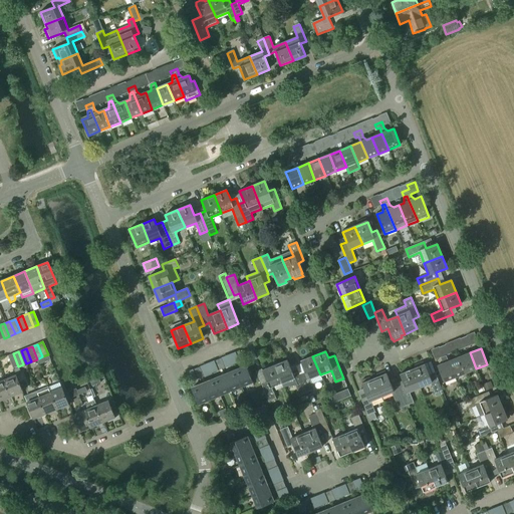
[(466,373),(476,368),(470,352),(459,357),(466,373)]
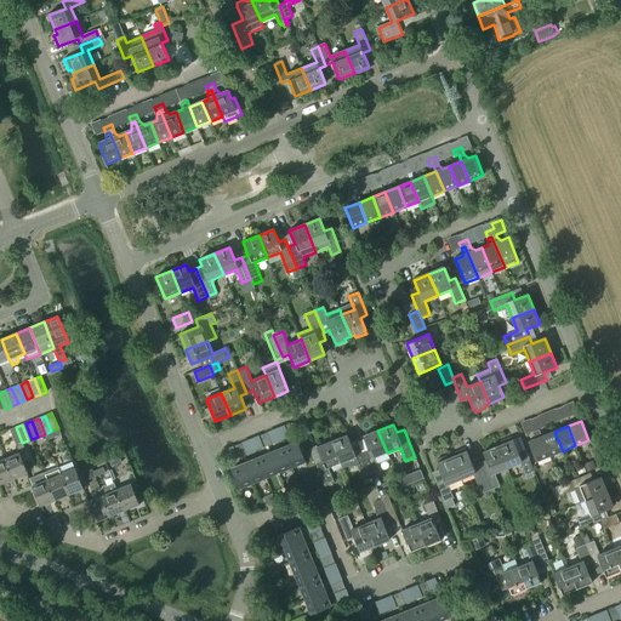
[(16,445),(22,443),(16,427),(10,431),(16,445)]
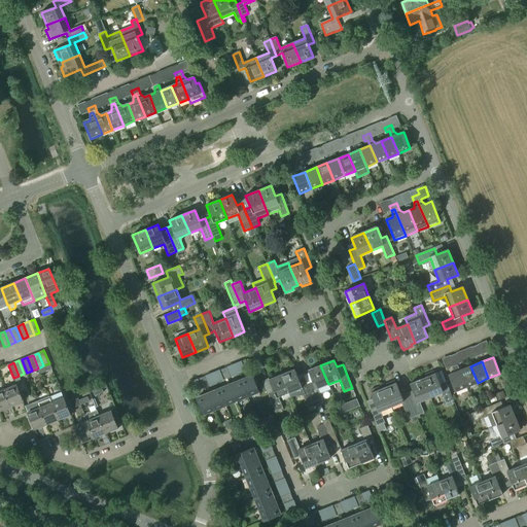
[(455,392),(466,387),(459,371),(457,364),(453,366),(454,369),(454,373),(448,376),(455,392)]
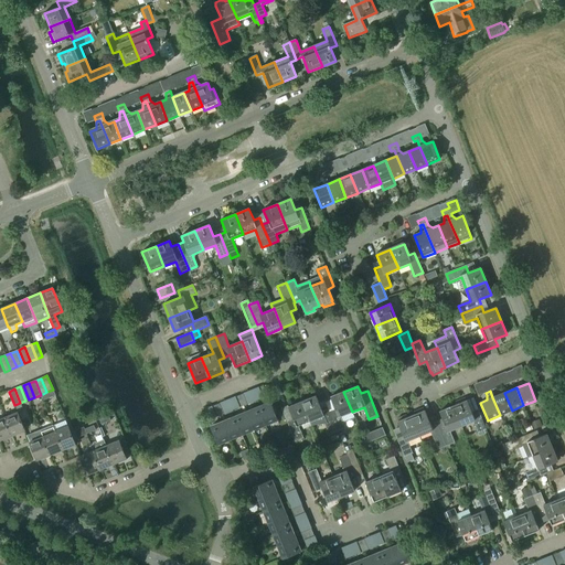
[(338,432),(345,428),(340,416),(352,412),(343,392),(330,397),(334,409),(329,412),(338,432)]
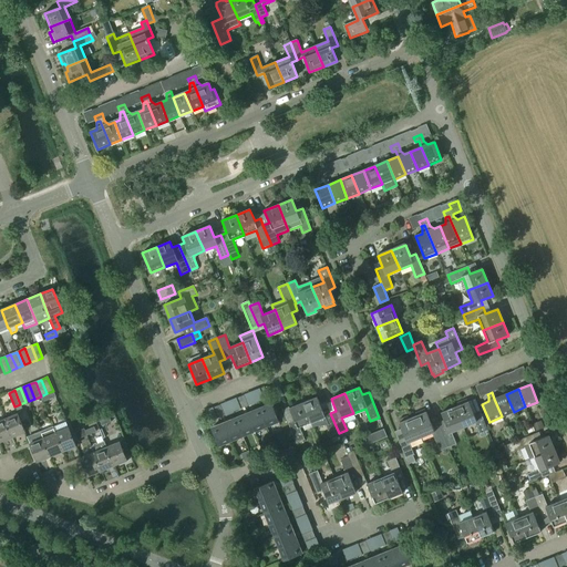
[(502,416),(514,412),(506,394),(494,399),(502,416)]
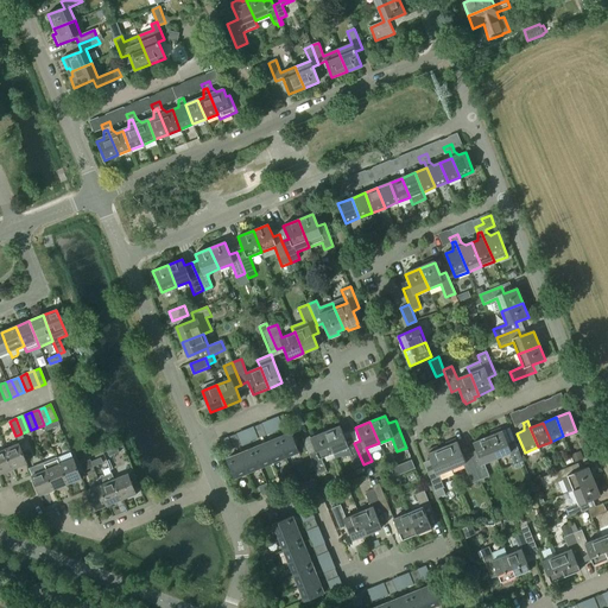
[(324,432),(334,454),(335,458),(349,456),(354,468),(363,464),(354,443),(352,436),(344,439),(340,426),(324,432)]
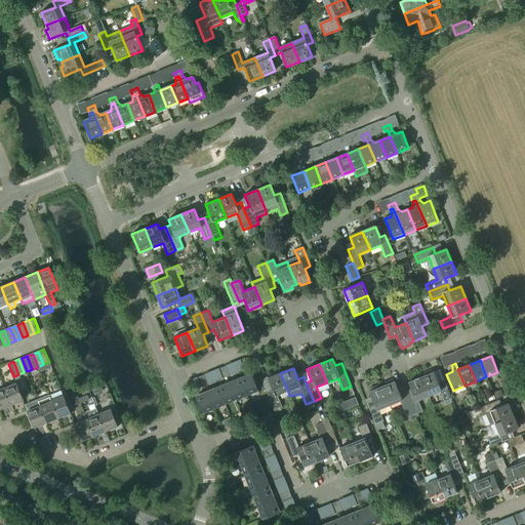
[(433,372),(432,370),(423,373),(425,376),(421,377),(429,396),(440,392),(444,403),(452,400),(444,380),(438,384),(434,372),(433,372)]
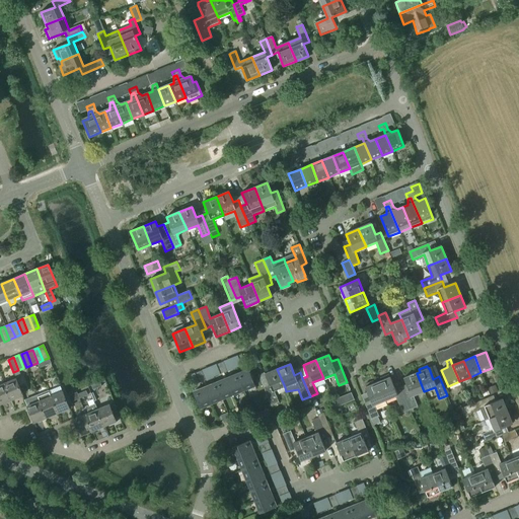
[(271,406),(279,403),(274,392),(285,387),(277,369),(265,374),(269,385),(264,387),(271,406)]
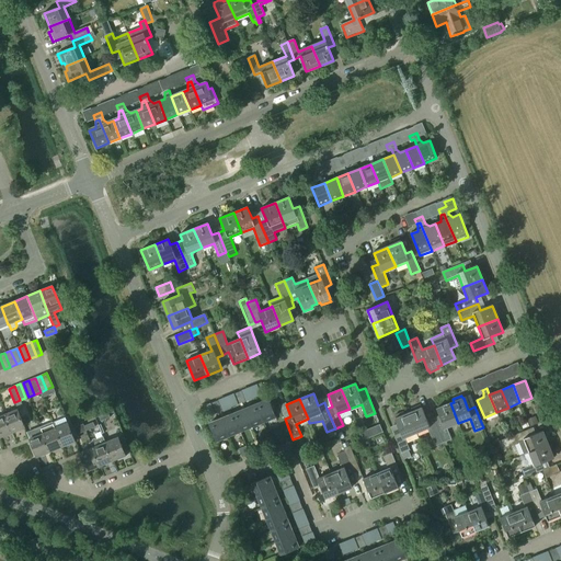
[(263,423),(275,418),(268,400),(255,404),(263,423)]
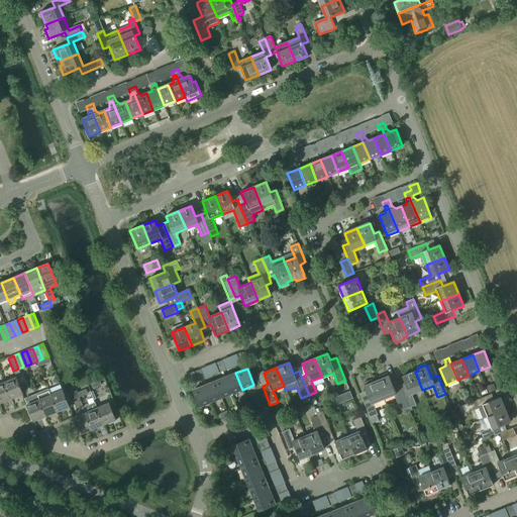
[(408,409),(416,405),(412,394),(422,390),(415,372),(402,377),(407,388),(401,390),(408,409)]
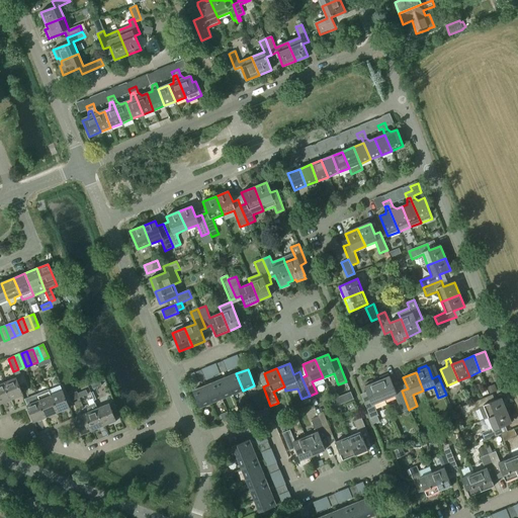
[(232,395),(243,391),(236,373),(226,378),(232,395)]
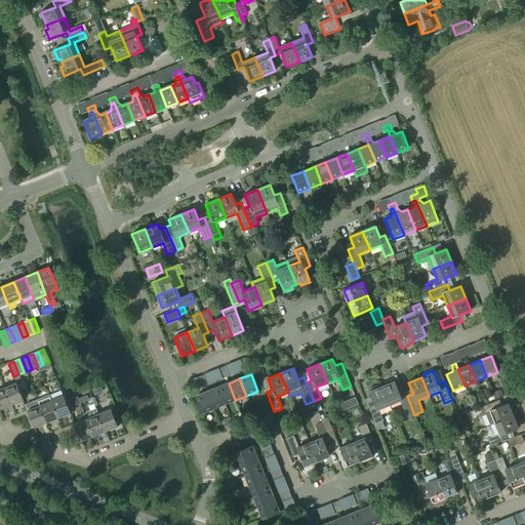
[(394,382),(393,379),(385,384),(386,386),(381,388),(390,406),(390,405),(400,401),(407,418),(414,415),(407,396),(405,391),(399,393),(395,381),(394,382)]
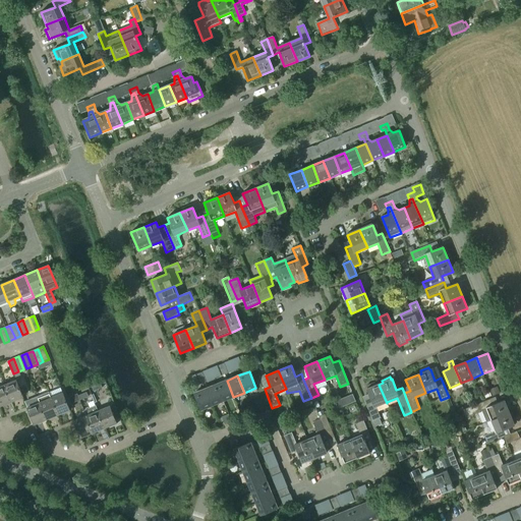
[(11,402),(22,397),(15,381),(4,386),(11,402)]
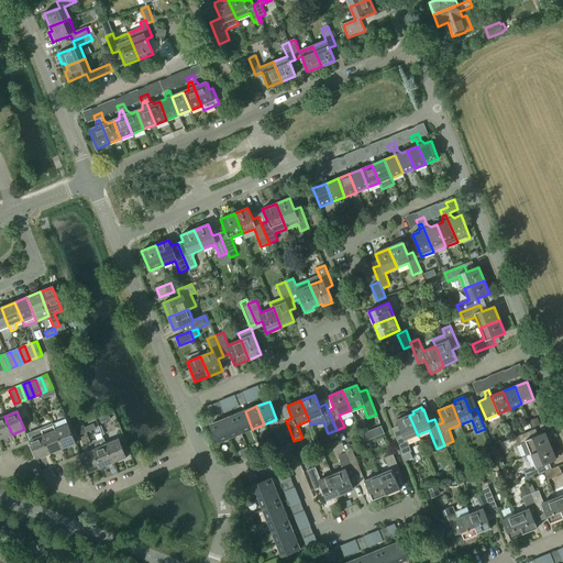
[(241,433),(252,429),(245,411),(233,416),(241,433)]
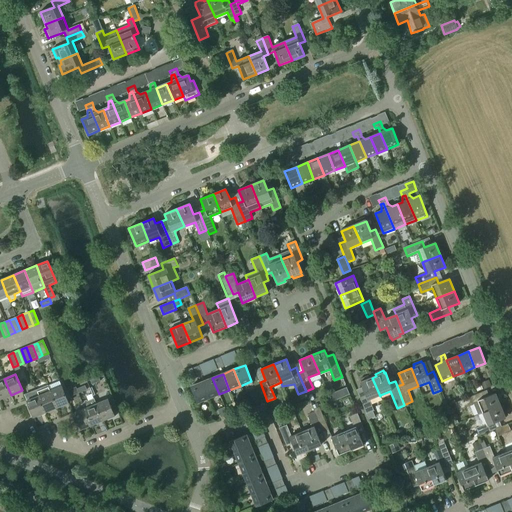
[(369,379),(368,377),(360,380),(361,382),(360,383),(363,389),(357,391),(366,414),(367,414),(372,411),(374,411),(371,404),(382,400),(380,395),(380,396),(372,378),(369,379)]
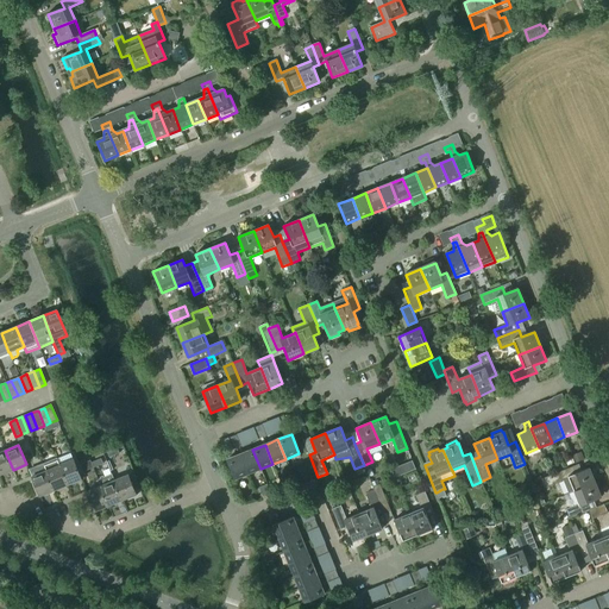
[(248,475),(261,469),(252,450),(240,454),(248,475)]
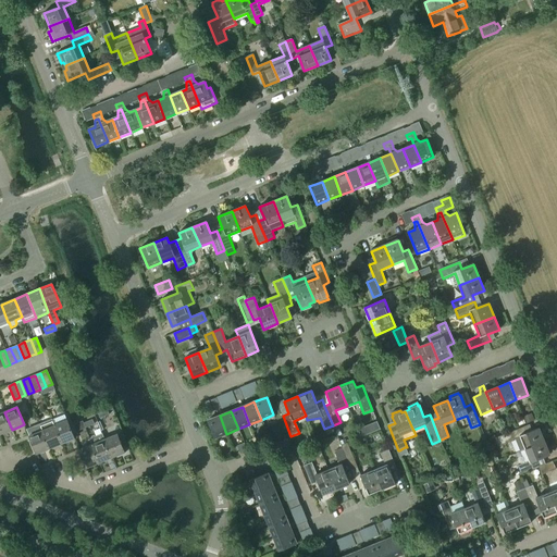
[(0,434),(12,430),(4,412),(0,413),(0,434)]
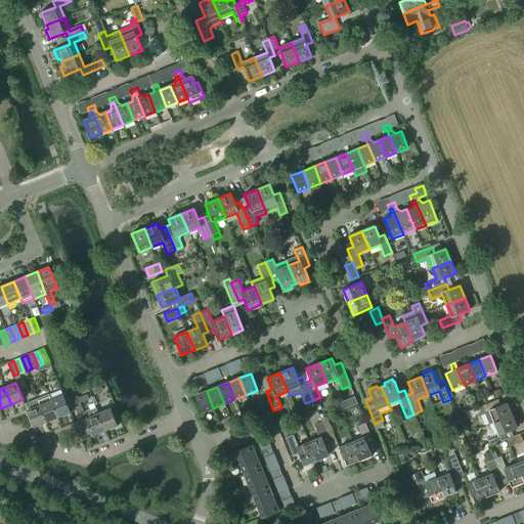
[(495,398),(503,395),(500,389),(493,392),(495,398)]
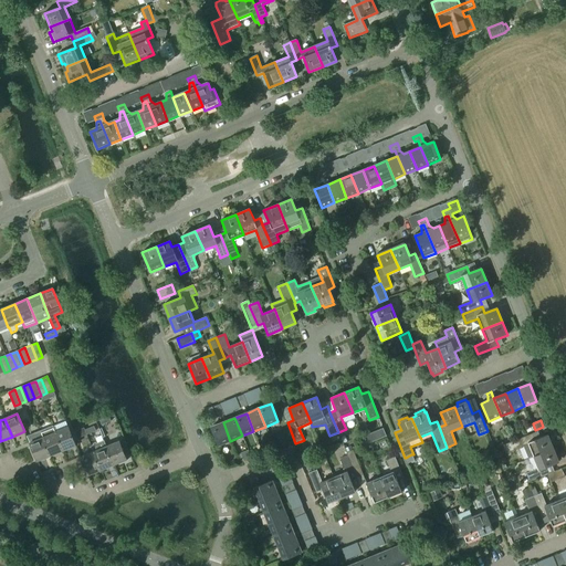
[(65,422),(53,427),(55,432),(63,451),(75,446),(65,422)]
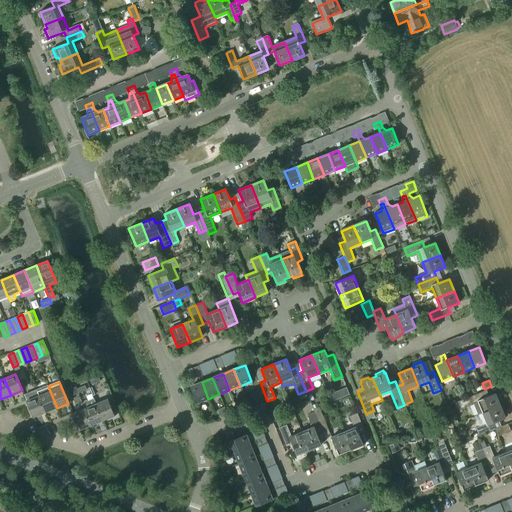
[(197,403),(208,399),(202,382),(190,387),(197,403)]
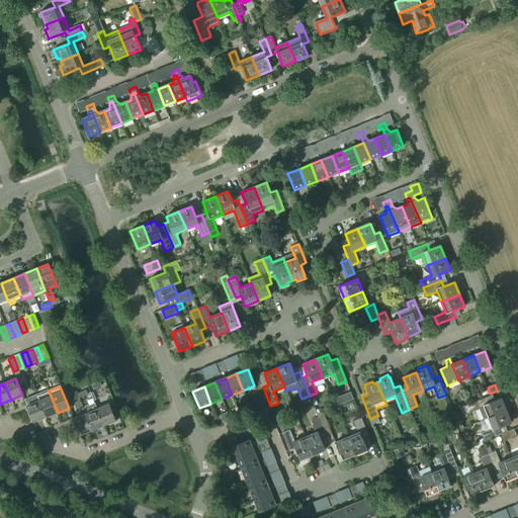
[(49,391),(36,395),(38,401),(46,418),(58,413),(51,396),(49,391)]
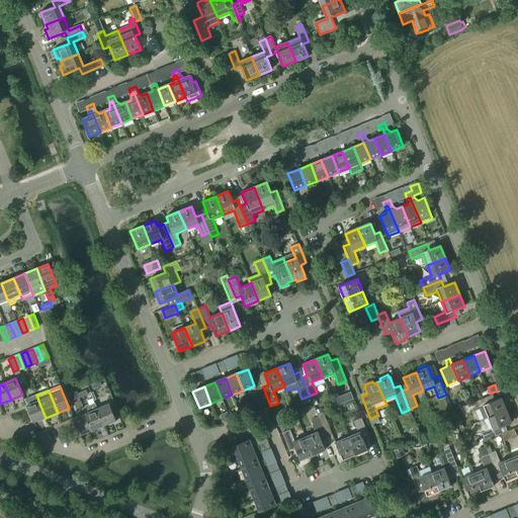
[(77,394),(76,393),(68,396),(70,402),(79,399),(77,394)]
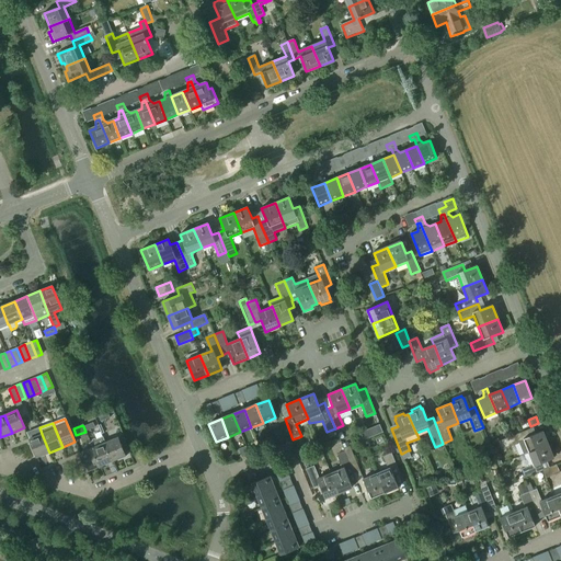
[(531,436),(529,430),(499,442),(502,450),(525,442),(529,453),(549,445),(544,431),(531,436)]
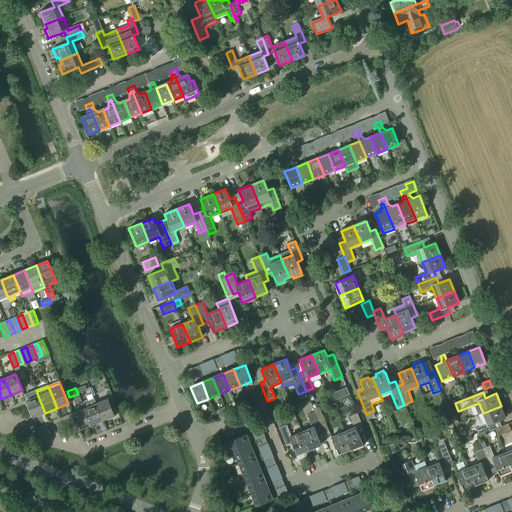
[(33,417),(34,417),(45,413),(38,396),(27,401),(33,417)]
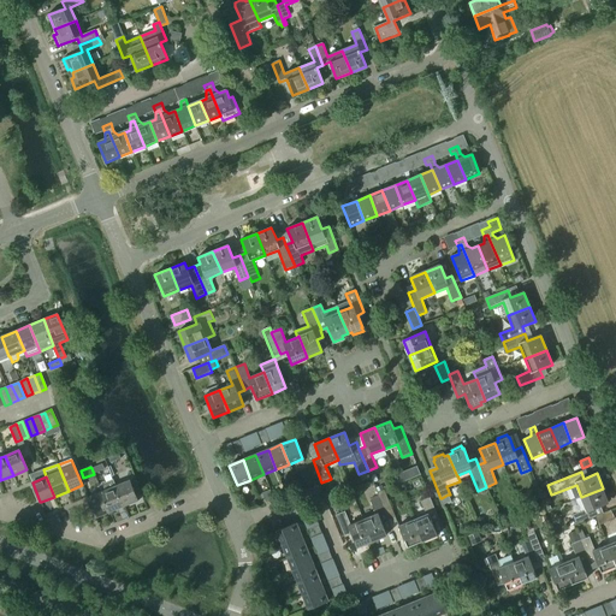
[(116,486),(113,480),(105,483),(105,481),(101,483),(102,484),(100,485),(100,487),(102,492),(101,492),(110,513),(124,507),(116,487),(116,486)]
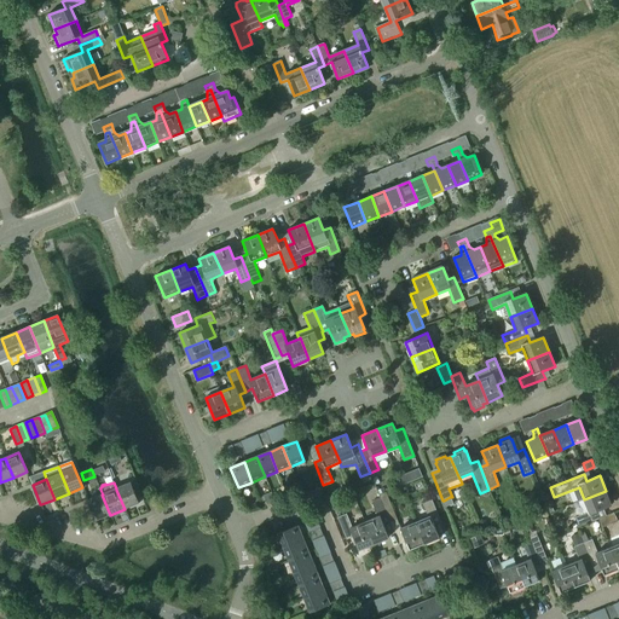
[(143,498),(137,482),(131,485),(131,484),(116,489),(116,490),(125,509),(139,503),(138,501),(143,498)]
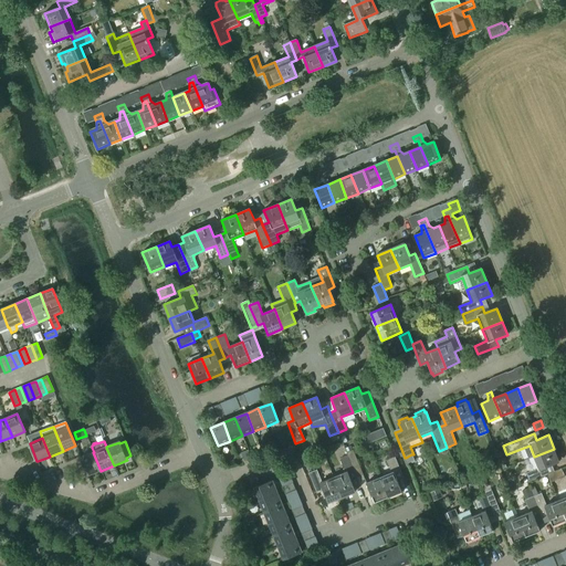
[(548,474),(549,474),(547,468),(559,462),(554,449),(534,457),(538,469),(526,473),(530,482),(547,474),(548,474)]
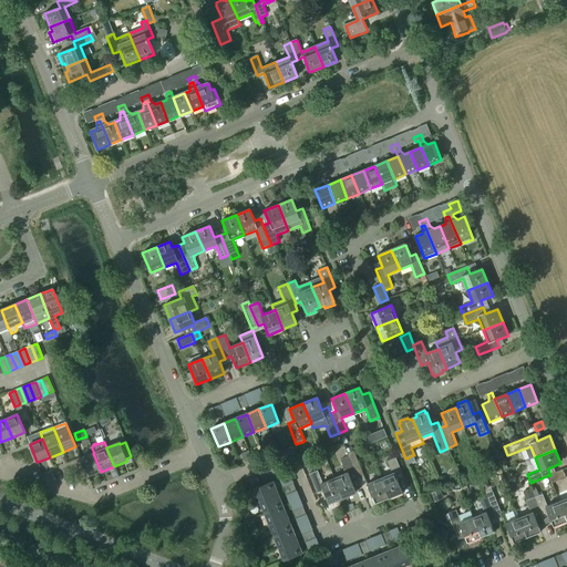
[(357,478),(363,476),(353,452),(348,454),(347,454),(349,459),(357,478)]
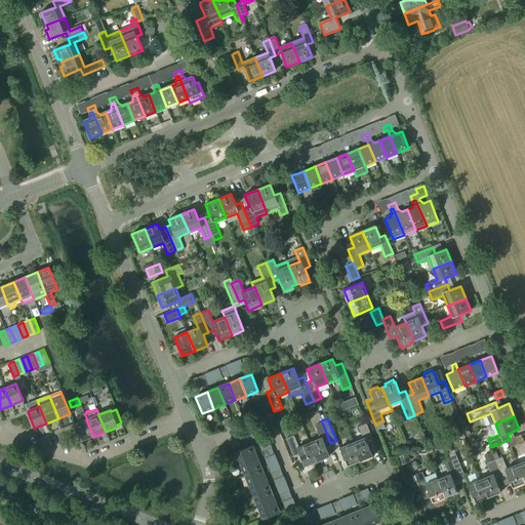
[(81,441),(93,437),(86,419),(74,425),(81,441)]
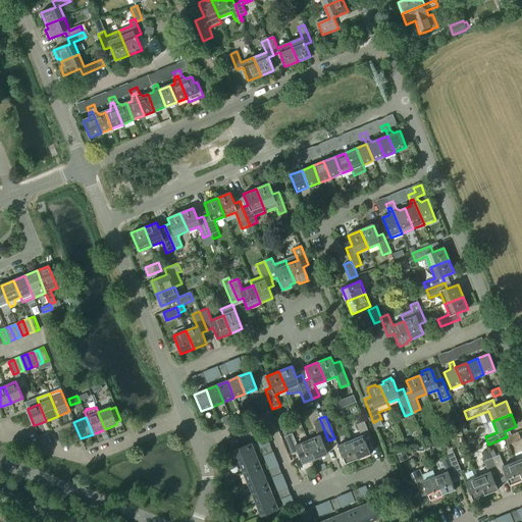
[(315,459),(327,454),(323,442),(328,440),(321,422),(314,425),(318,436),(307,440),(315,459)]
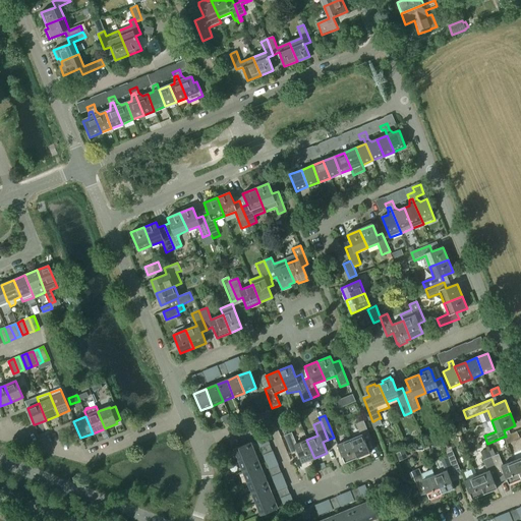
[(357,459),(358,459),(369,454),(365,443),(371,441),(363,421),(355,424),(360,437),(350,441),(357,459)]
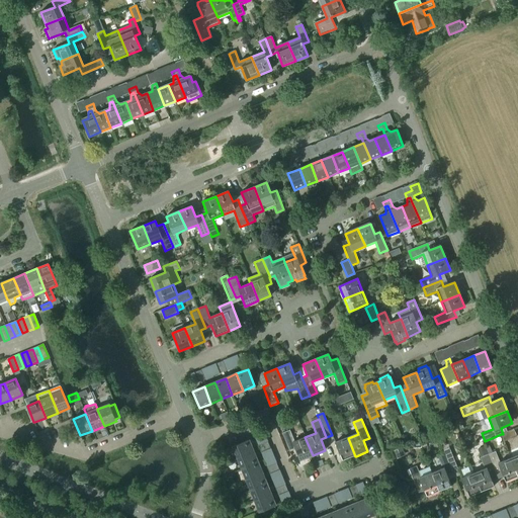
[(505,442),(517,436),(514,429),(503,434),(502,434),(505,442)]
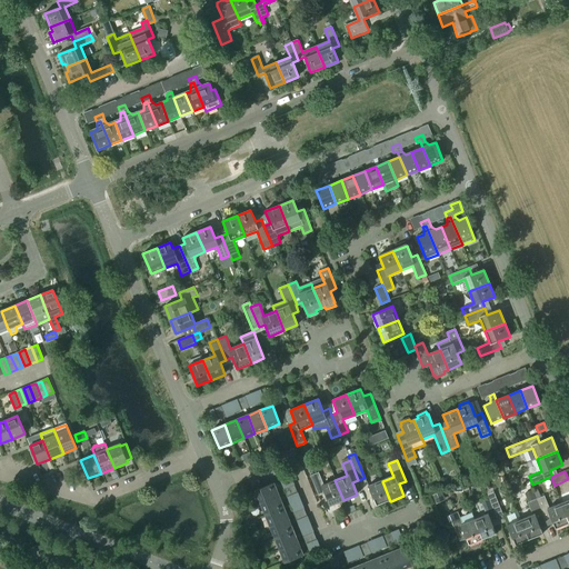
[(323,485),(319,473),(310,477),(318,497),(325,495),(329,506),(343,500),(335,480),(323,485)]
